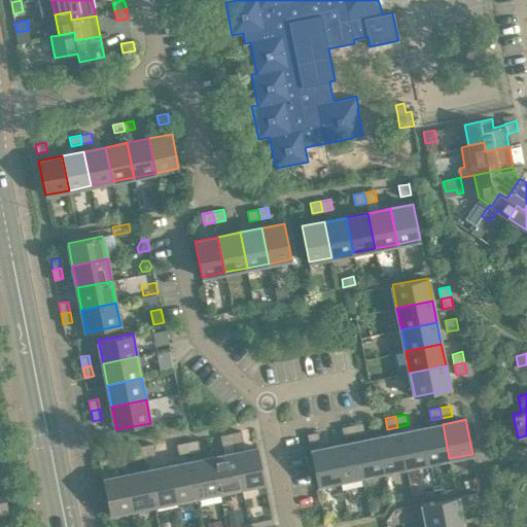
[(364,431),(362,423),(352,425),(354,434),(364,431)]
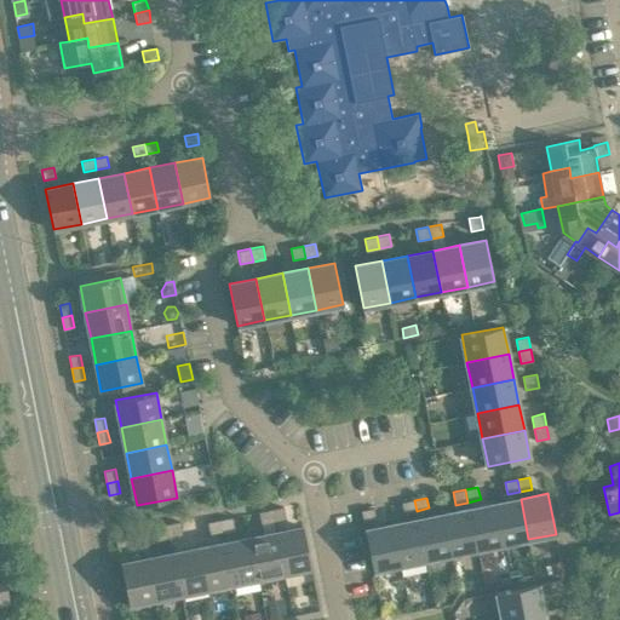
[(495,504),(503,544),(528,539),(521,499),(495,504)]
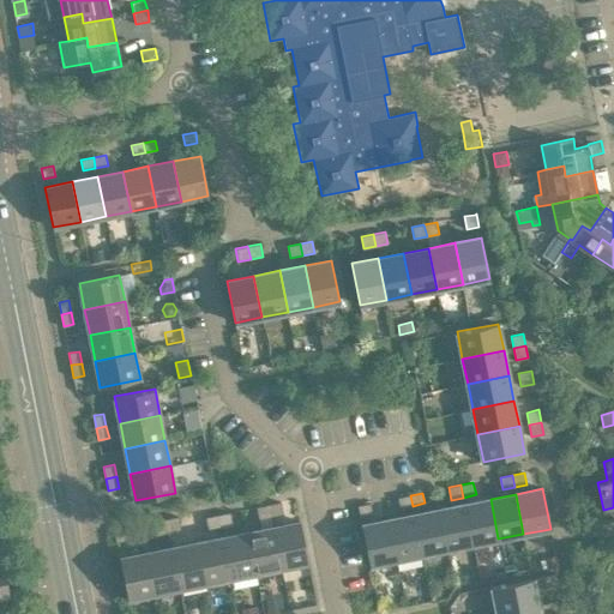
[(398,498),(401,509),(413,506),(410,495),(398,498)]
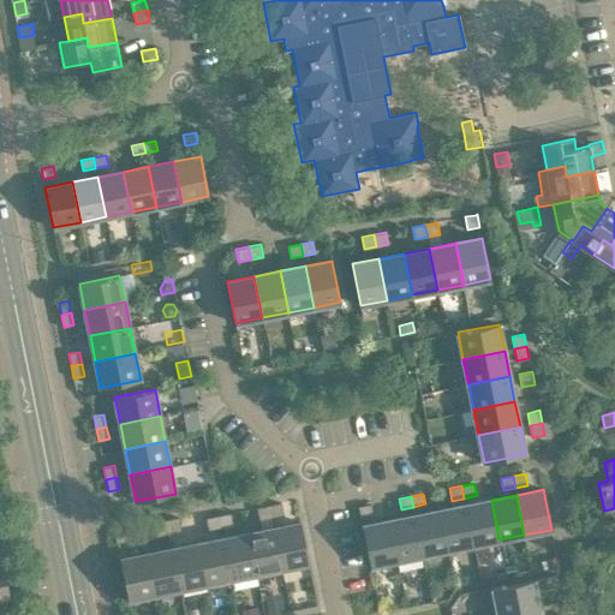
[(499,539),(491,500),(465,505),(473,545),(499,539)]
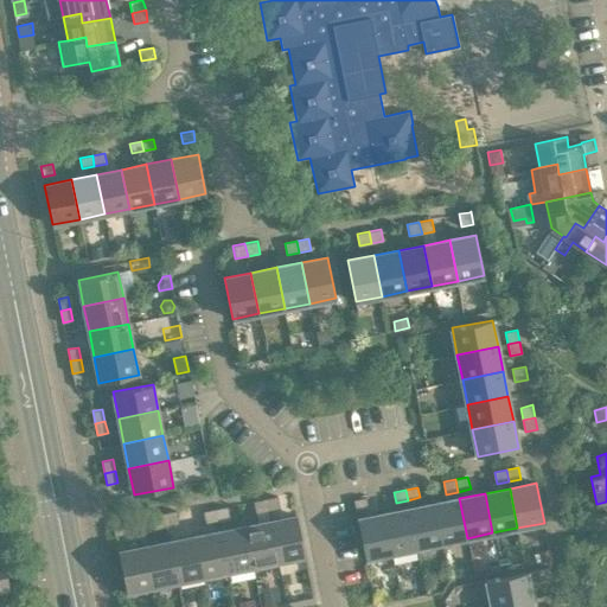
[(280,509),(278,497),(266,499),(268,511),(280,509)]
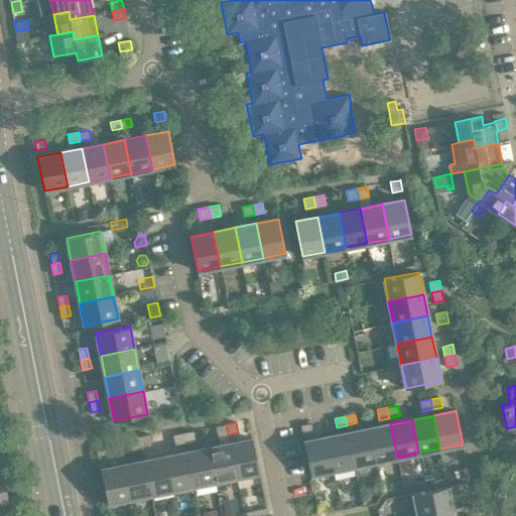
[(311,423),(301,425),(302,434),(313,431),(311,423)]
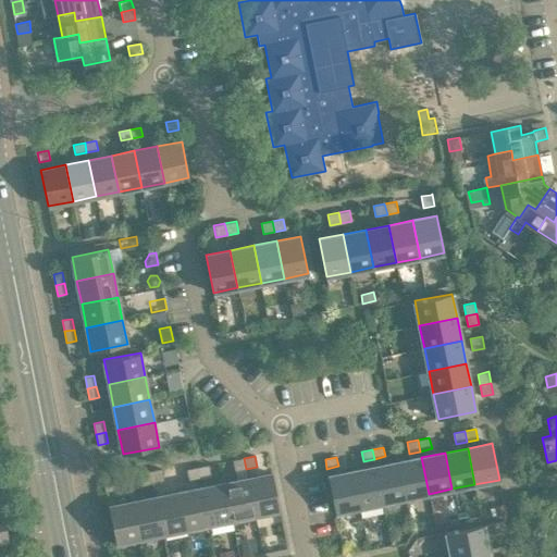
[(398,461),(406,498),(429,494),(421,457),(398,461)]
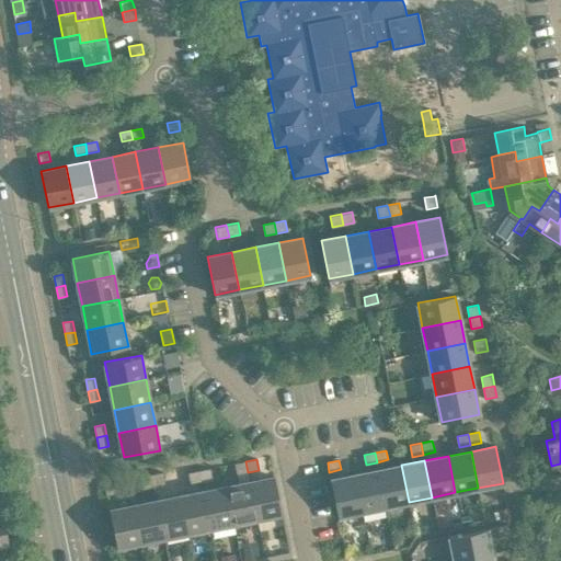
[(235,464),(237,474),(248,472),(245,461),(235,464)]
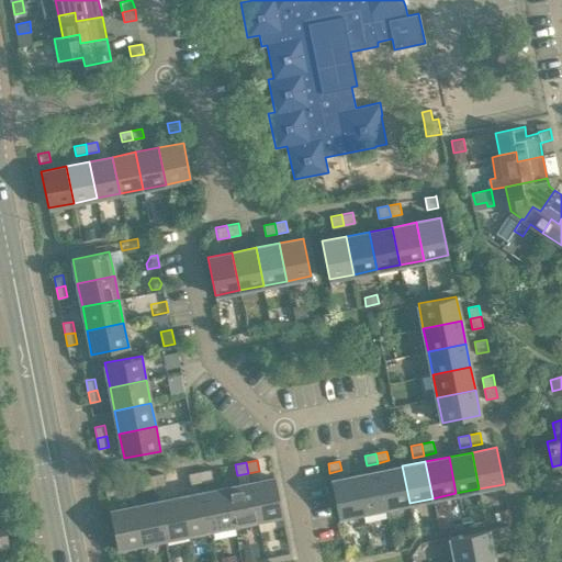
[(409,503),(402,465),(379,471),(385,507),(409,503)]
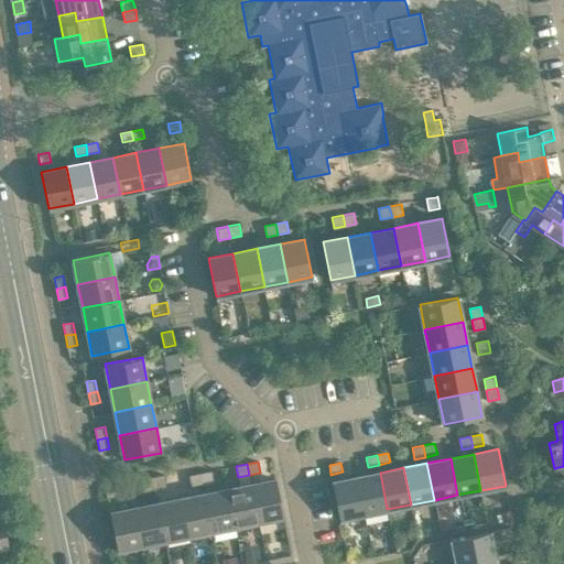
[(214,483),(212,470),(201,473),(203,485),(214,483)]
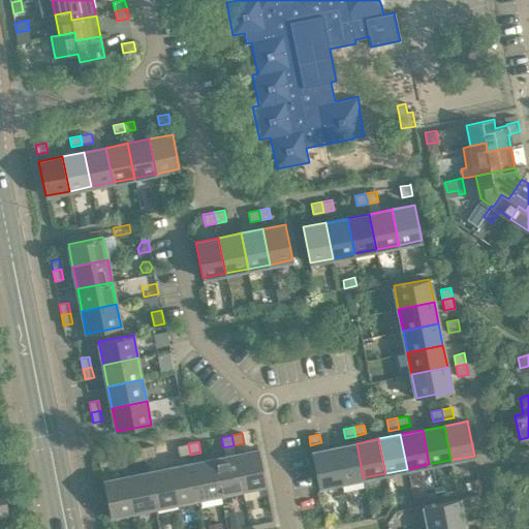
[(177,445),(179,457),(190,455),(188,443),(177,445)]
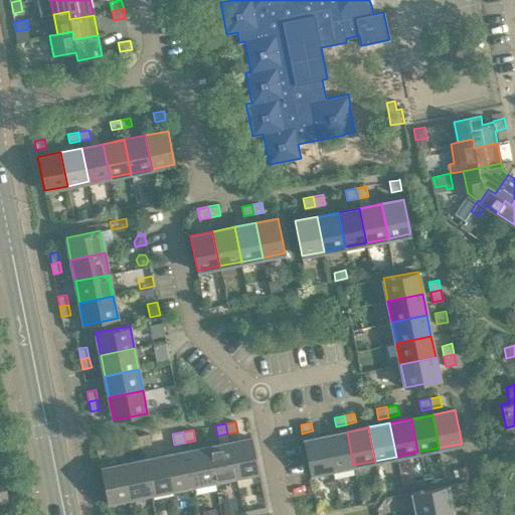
[(326,436),(333,469),(353,465),(347,432),(326,436)]
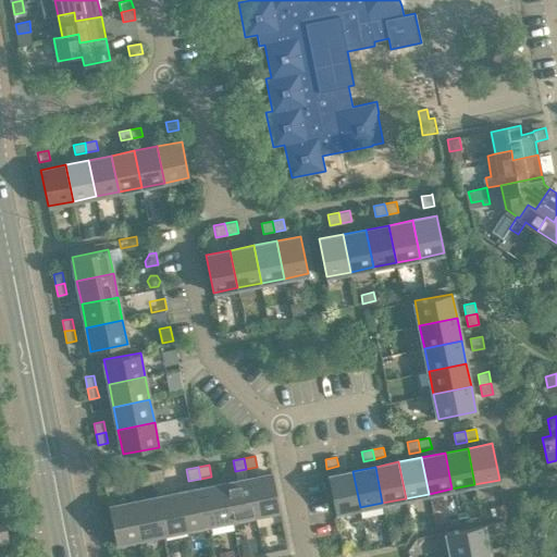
[(164,480),(162,469),(150,471),(153,482),(164,480)]
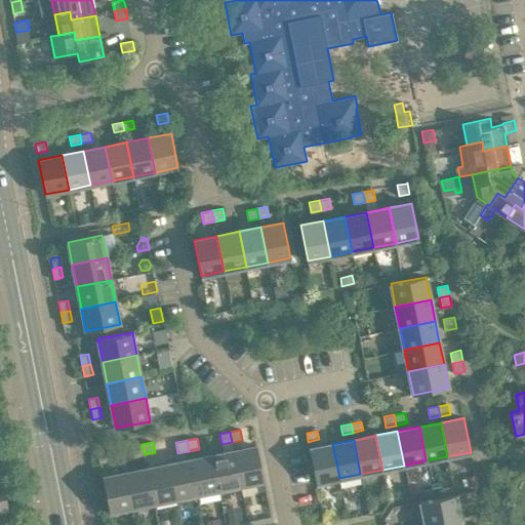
[(131,446),(133,456),(145,454),(142,444),(131,446)]
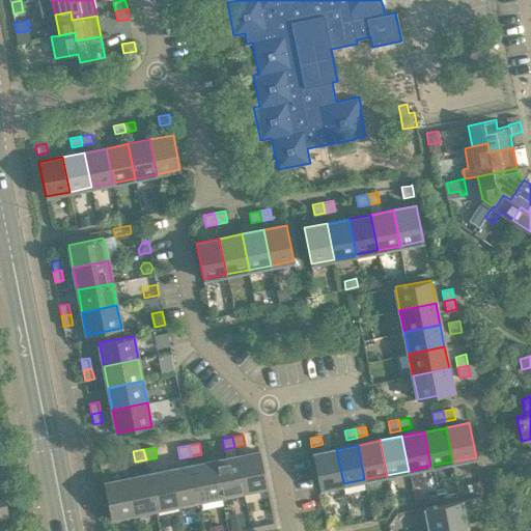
[(313,453),(319,488),(343,483),(336,449),(313,453)]
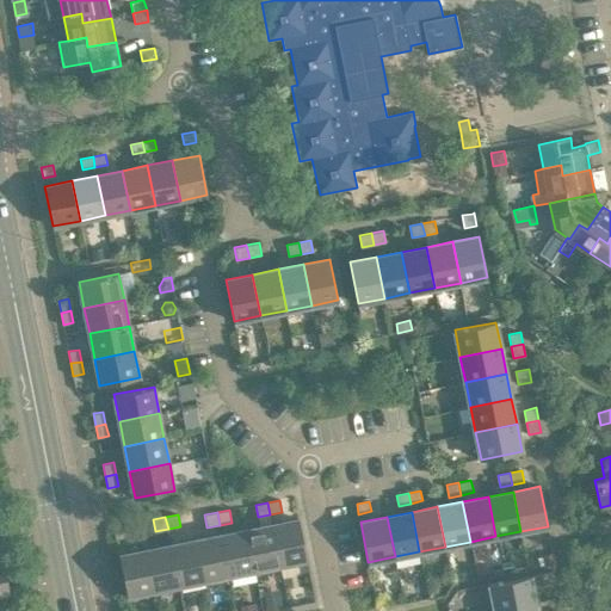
[(307,560),(298,519),(272,524),(281,566),(307,560)]
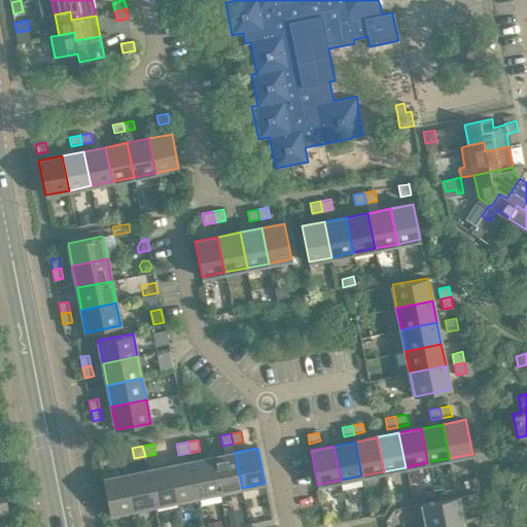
[(108,452),(98,454),(100,465),(110,463),(108,452)]
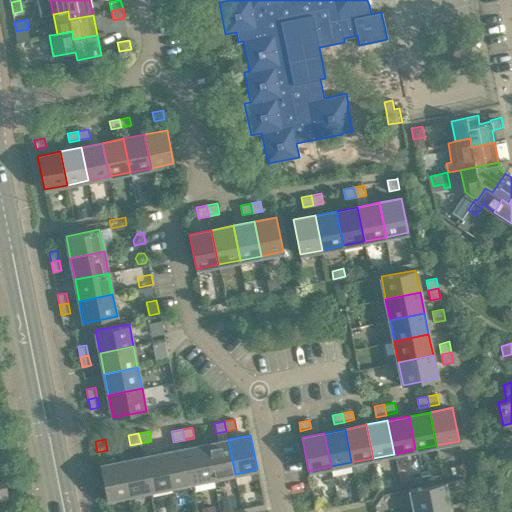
[(207,443),(214,478),(235,474),(228,439),(207,443)]
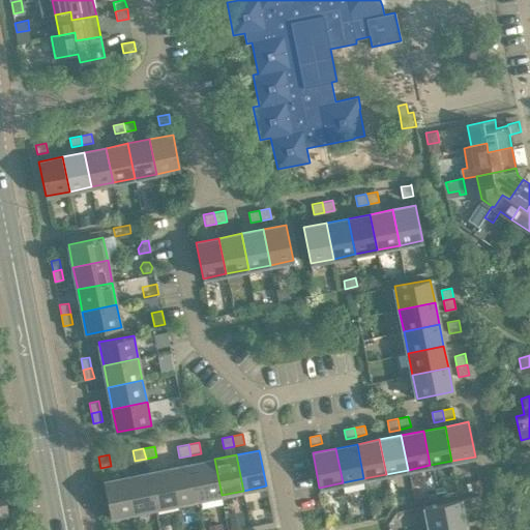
[(222,495),(214,459),(192,464),(199,499),(222,495)]
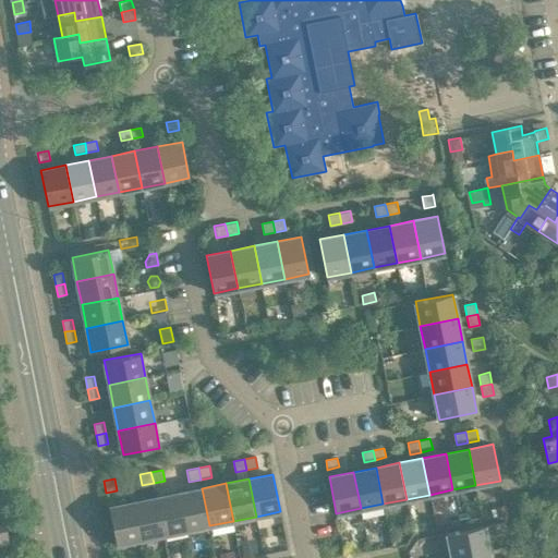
[(179,493),(186,530),(209,525),(202,488),(179,493)]
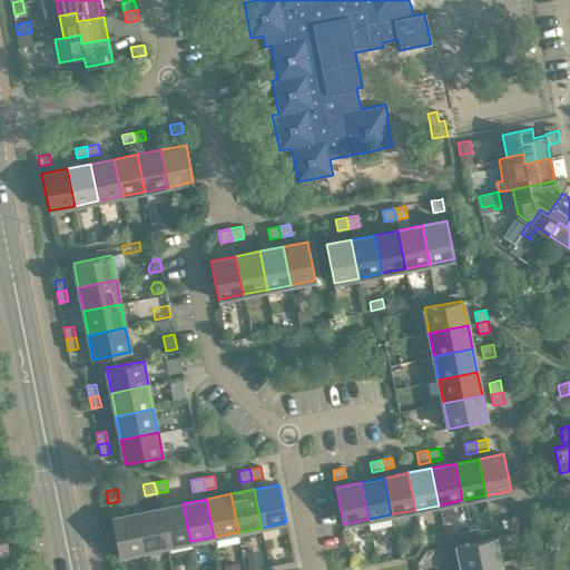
[(190,541),(183,503),(159,508),(167,547),(190,541)]
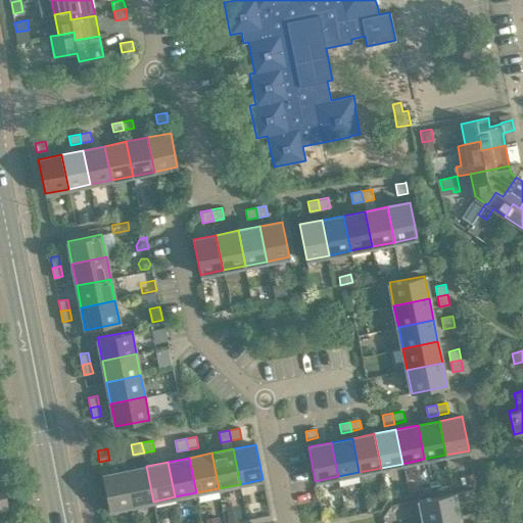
[(125,470),(132,506),(153,502),(146,466),(125,470)]
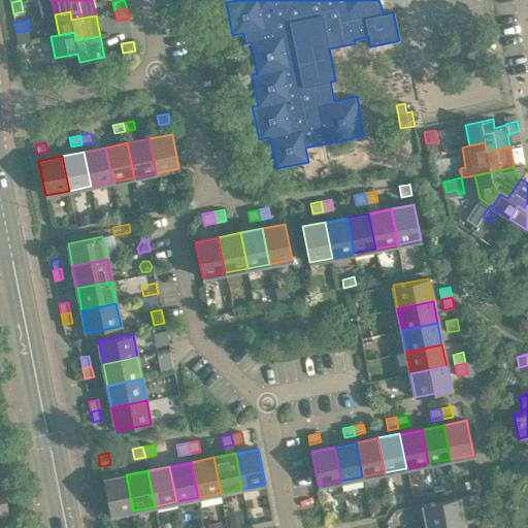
[(109,509),(110,515),(133,510),(126,474),(103,480),(106,499),(109,509)]
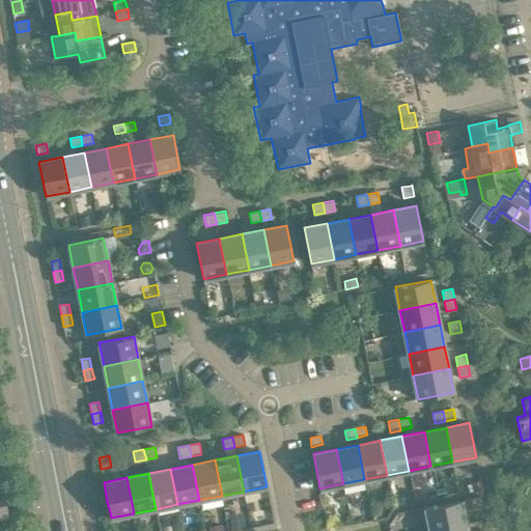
[(436,488),(438,498),(447,497),(445,487),(436,488)]
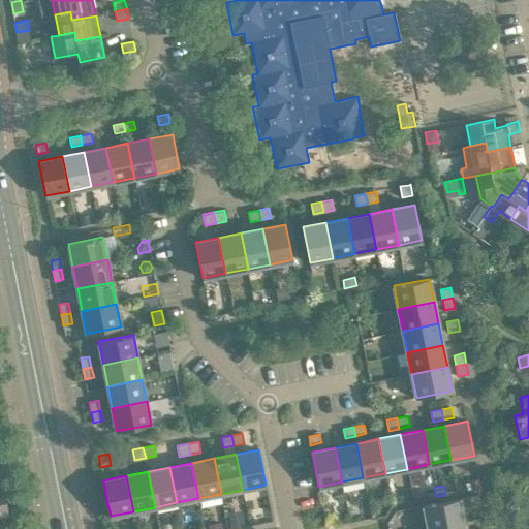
[(404,494),(393,496),(395,505),(406,503),(404,494)]
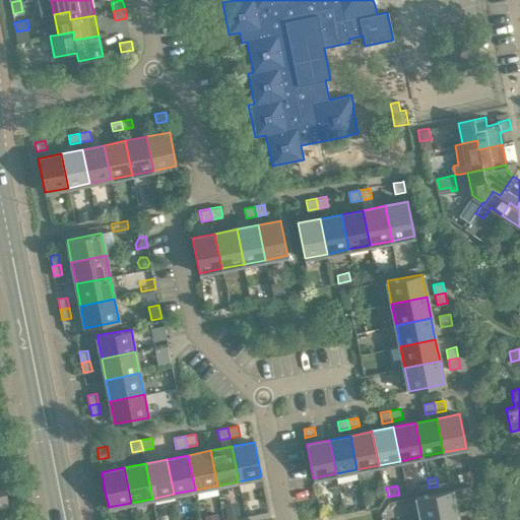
[(470,485),(462,488),(464,499),(472,497),(470,485)]
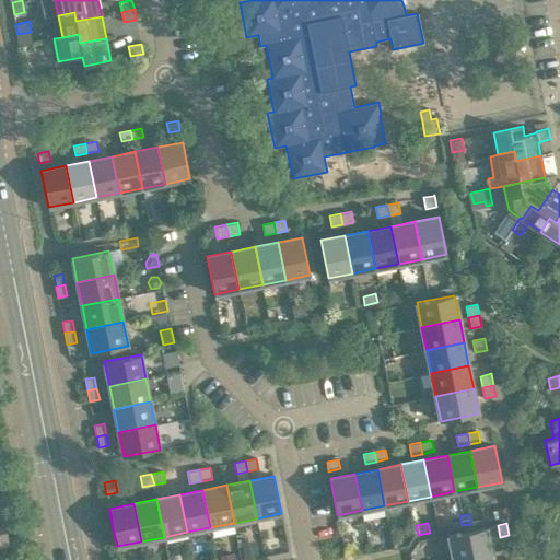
[(487,527),(448,535),(454,559),(491,551),(487,527)]
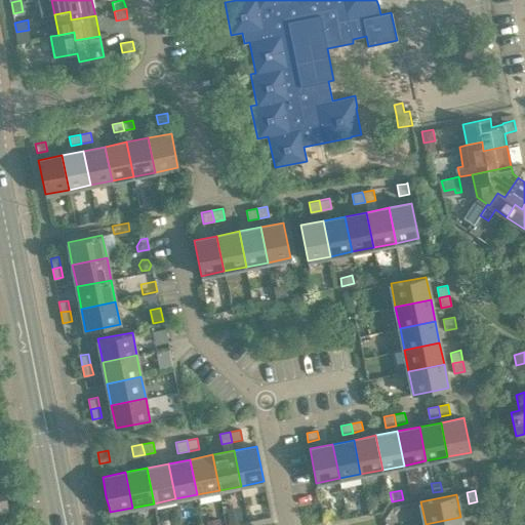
[(240,508),(228,510),(230,524),(242,521),(240,508)]
